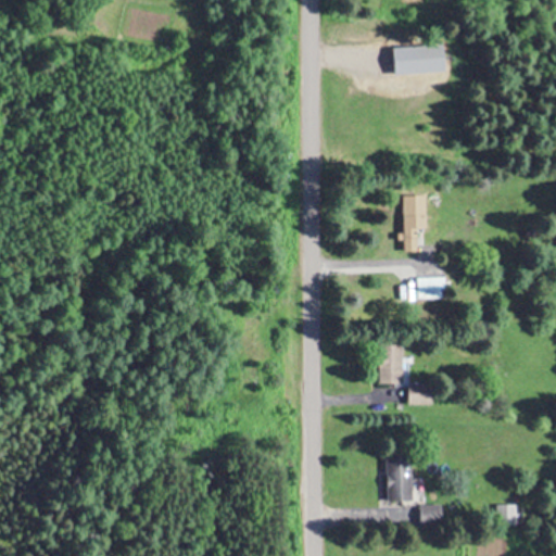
[(429,231),(429,197),(405,197),(406,252),(421,252),(420,231),(429,231)]
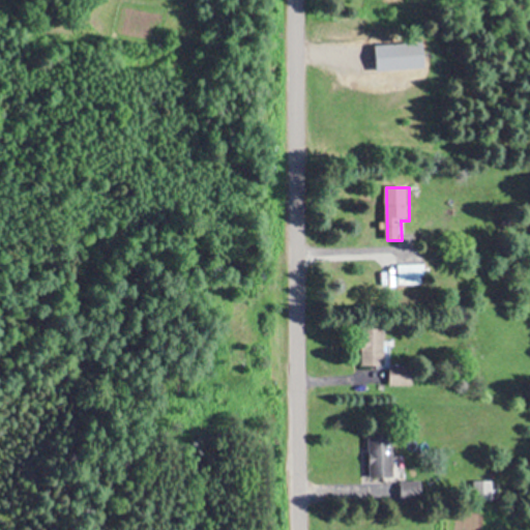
[(425,265),(398,265),(398,282),(425,282),(425,265)]
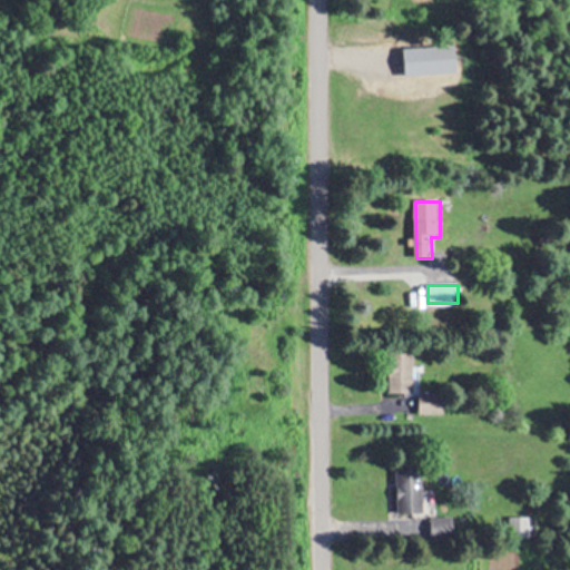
[(414,350),(391,350),(391,392),(414,392),(414,350)]
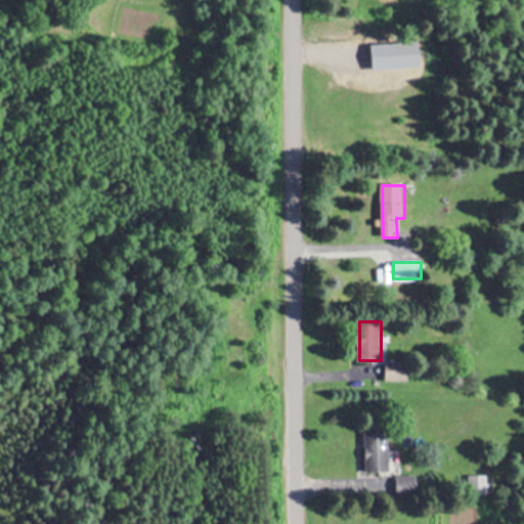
[(409,381),(409,361),(386,361),(386,381),(409,381)]
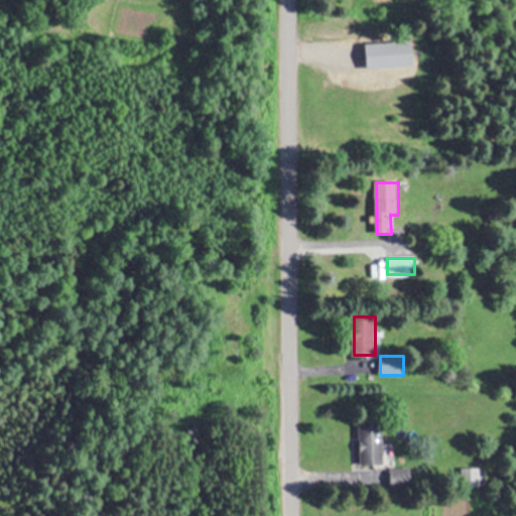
[(384,465),(384,423),(360,423),(360,465),(384,465)]
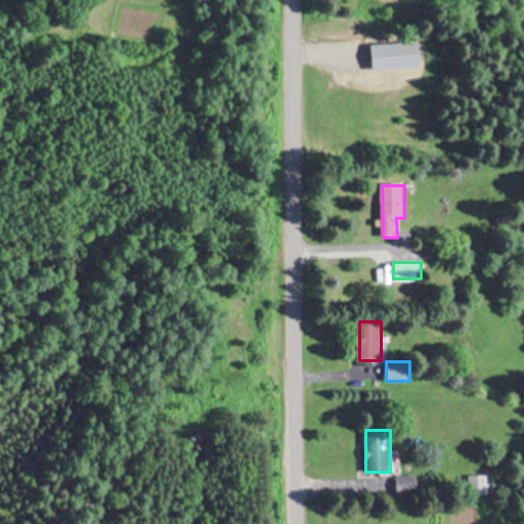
[(469,476),(469,495),(492,495),(492,476),(469,476)]
